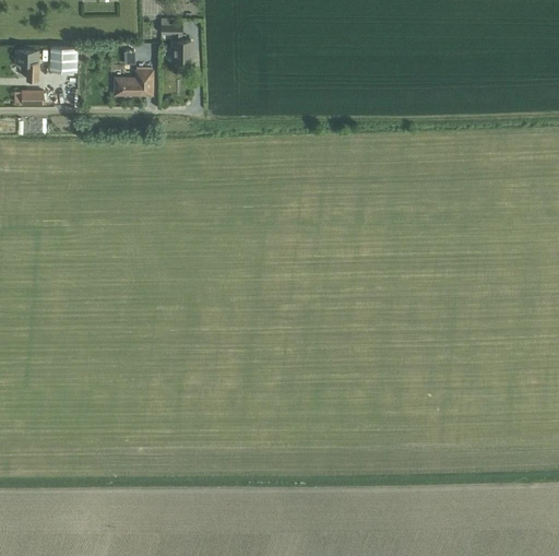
[(181,35),(183,35),(183,26),(169,26),(169,22),(162,22),(162,35),(176,35),(176,42),(174,42),(174,62),(194,62),(193,40),(181,42),(181,35)]
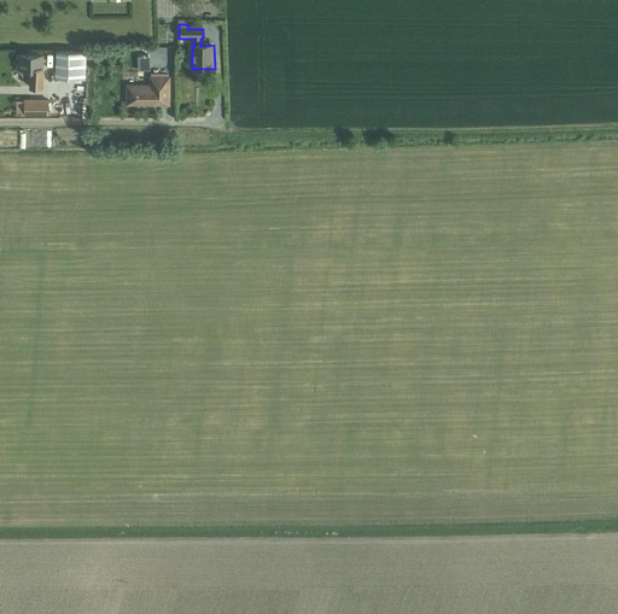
[(56,53),(54,81),(85,82),(86,56),(56,53)]
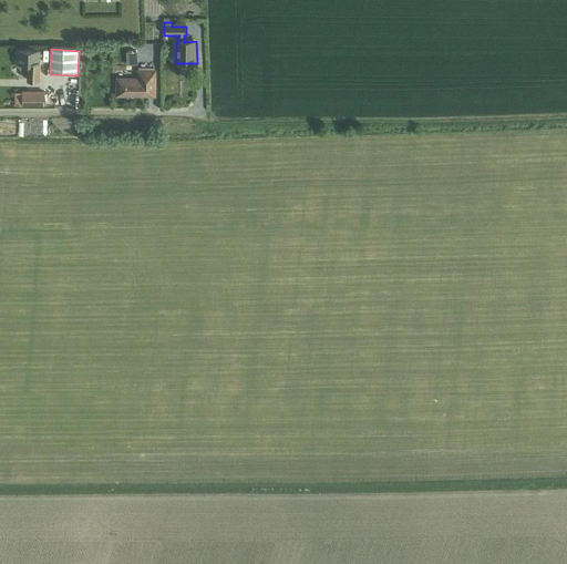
[(16,67),(27,78),(27,81),(39,82),(40,53),(17,52),(16,67)]
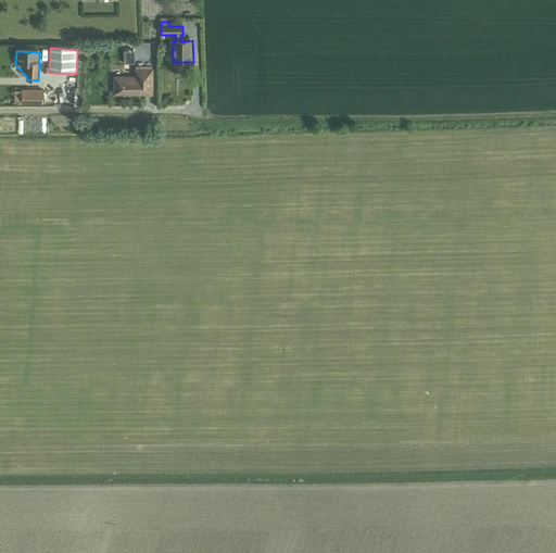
[(89,51),(80,51),(80,61),(89,61),(89,51)]
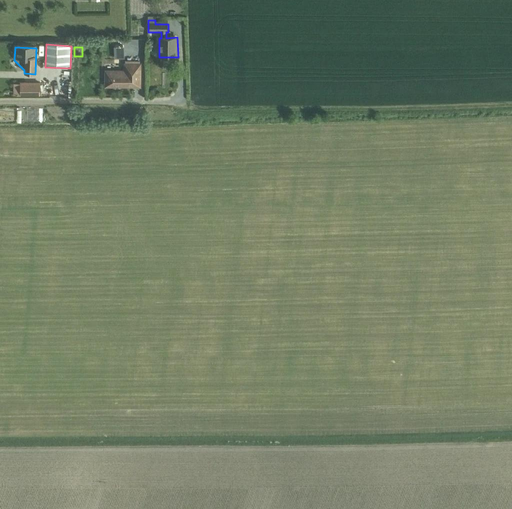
[(105,86),(106,86),(112,86),(112,88),(112,91),(120,91),(120,88),(120,86),(132,86),(132,88),(138,88),(138,67),(124,67),(124,74),(105,74),(105,86)]
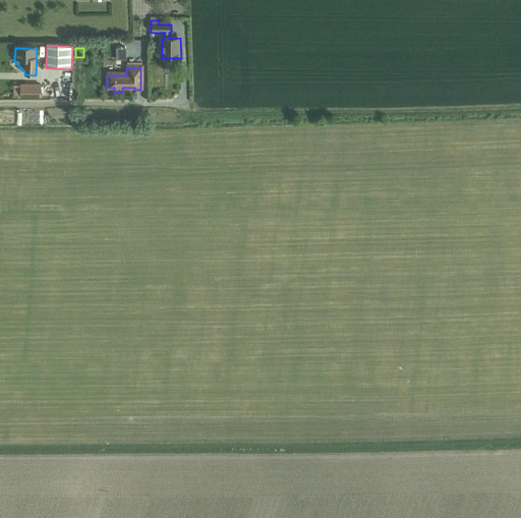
[(30,87),(19,85),(19,100),(30,100),(30,87)]
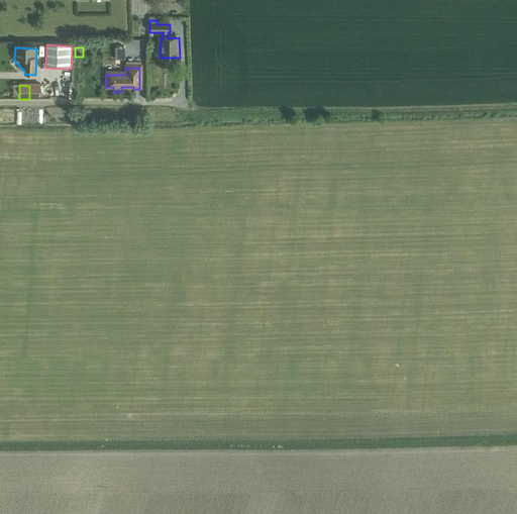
All buildings are outlined.
